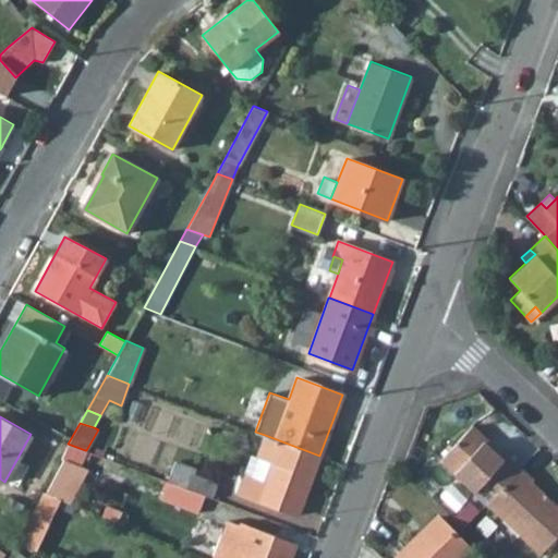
[(474,492),(486,480),(498,490),(521,466),(508,455),(506,456),(504,459),(485,441),(488,439),(473,425),(440,460),(474,492)]
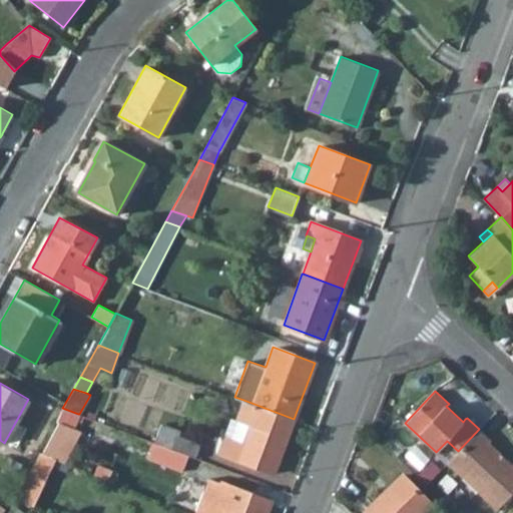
[(217,452),(267,470),(273,473),(281,452),(294,419),(243,400),(236,419),(249,425),(242,445),(223,437),(217,452)]
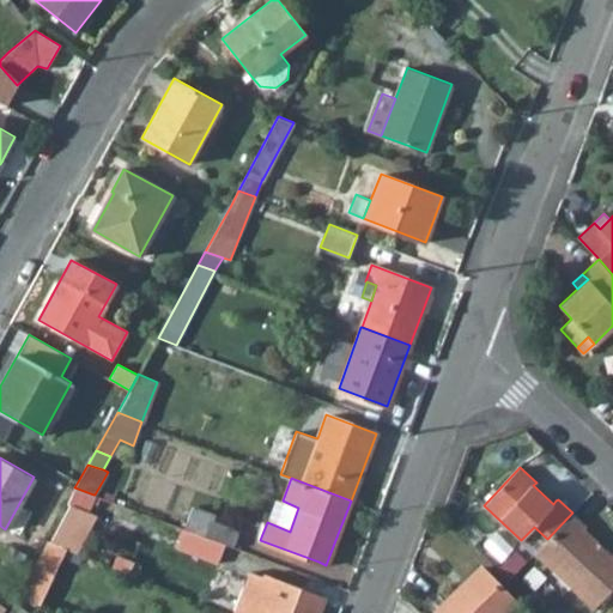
[(556,501),(536,483),(533,485),(553,504),(556,501)]
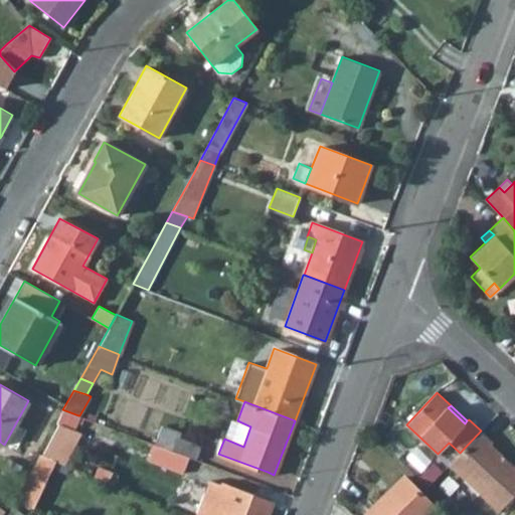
[(56,460),(64,464),(81,432),(73,428),(78,415),(62,409),(57,422),(58,422),(42,454),(56,460)]
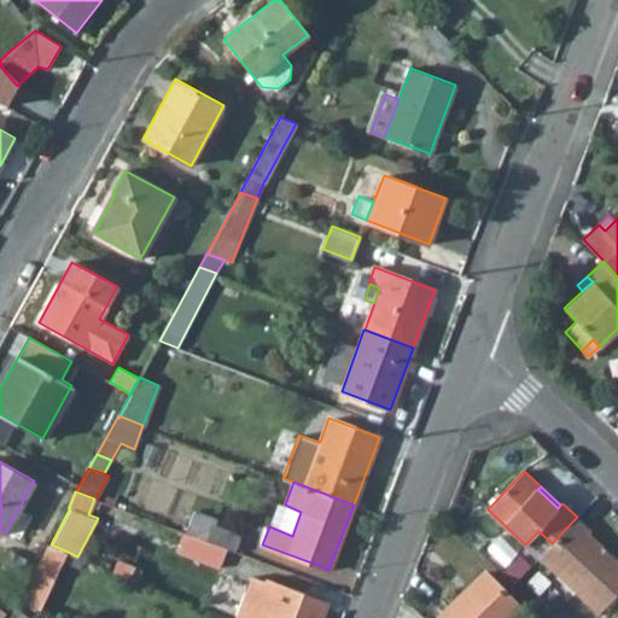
[(285,505),(278,502),(269,526),(292,536),(301,512),(285,505)]
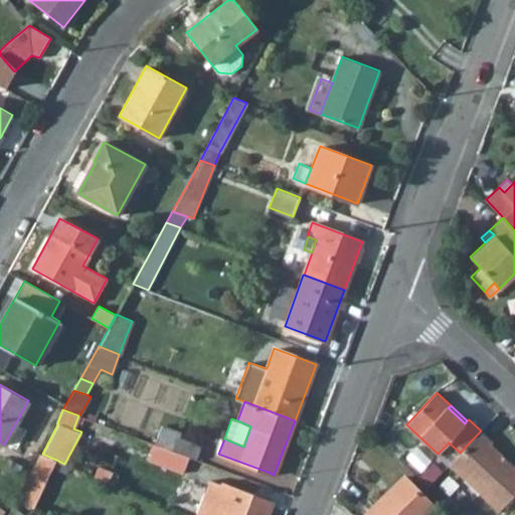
[(155,444),(196,459),(201,445),(178,437),(180,432),(162,424),(155,444)]
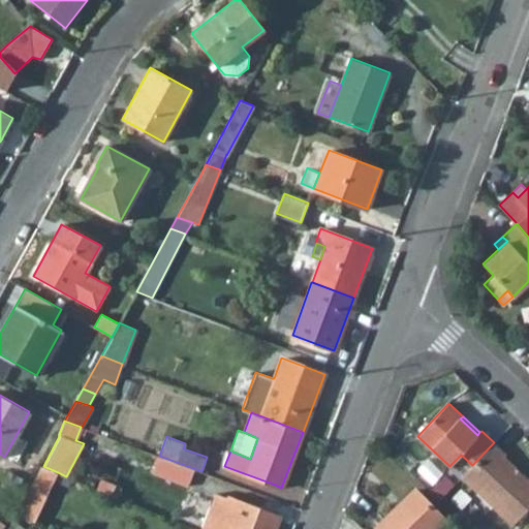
[(512,525),(528,506),(528,478),(505,457),(506,455),(494,442),(472,465),(461,477),(512,525)]
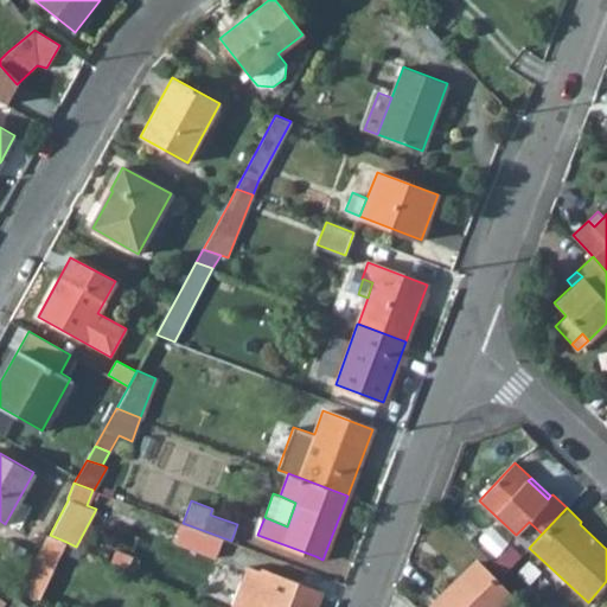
[(20,588),(39,596),(66,542),(50,535),(20,588)]
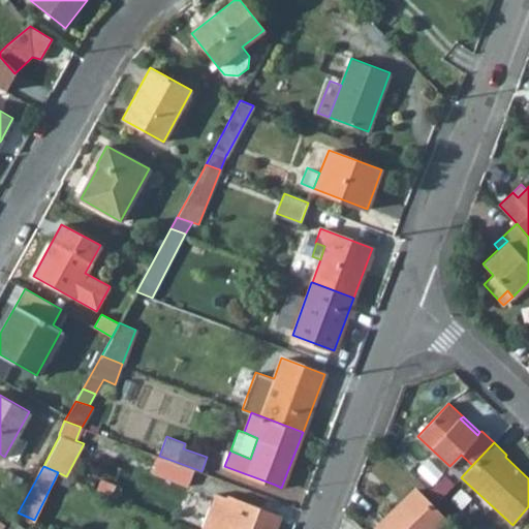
[(1,487),(13,493),(23,477),(10,471),(1,487)]
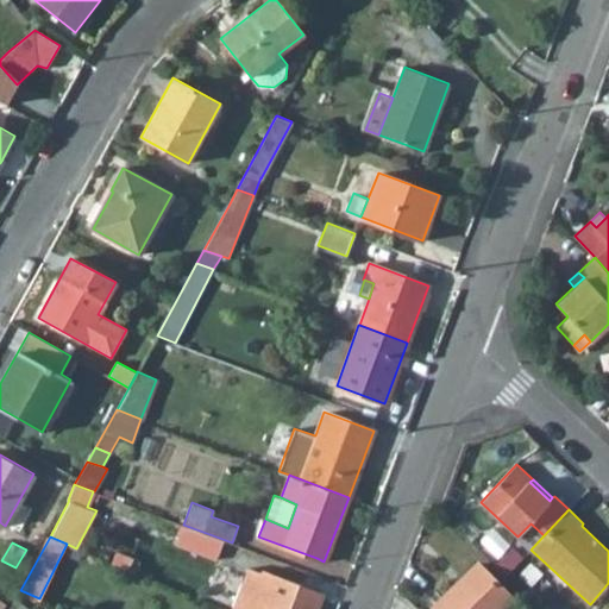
[(438,608),(506,608),(518,597),(476,559),(432,603),(438,608)]
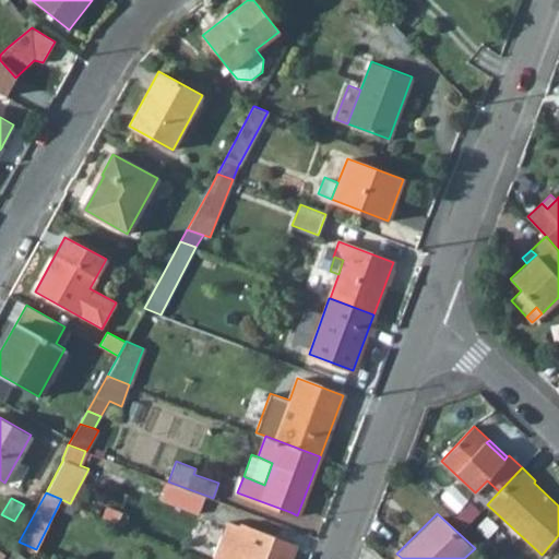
[(241,558),(290,558),(297,544),(240,521),(232,547),(233,547),(245,552),(241,558)]
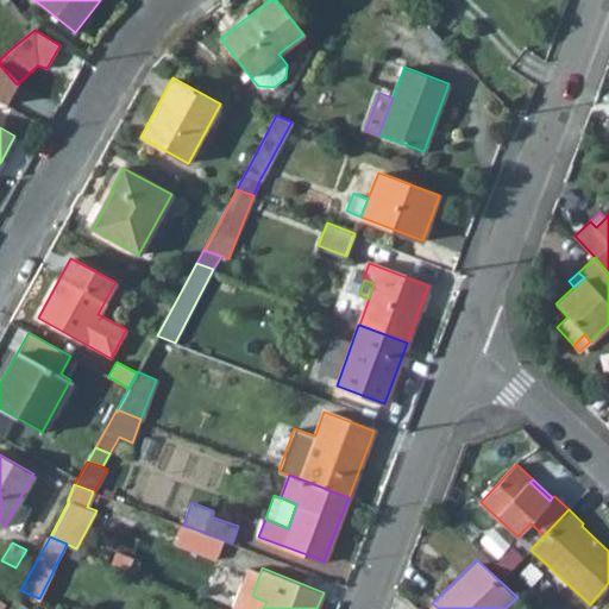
[(253,596),(248,608),(263,608),(267,602),(253,596)]
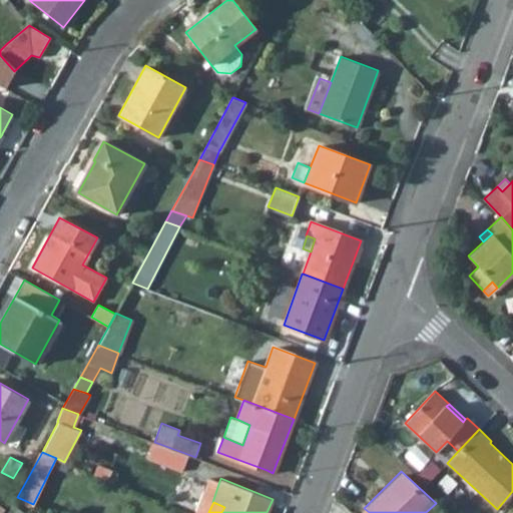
[(5,512),(26,512),(13,503),(5,512)]
